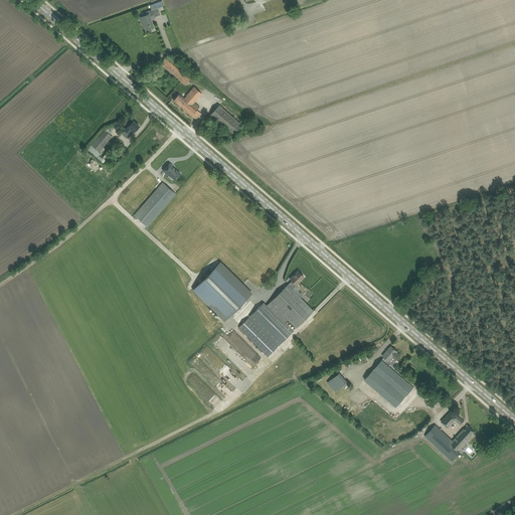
[(155,3),(150,5),(152,10),(158,8),(164,6),(162,0),(155,3)]
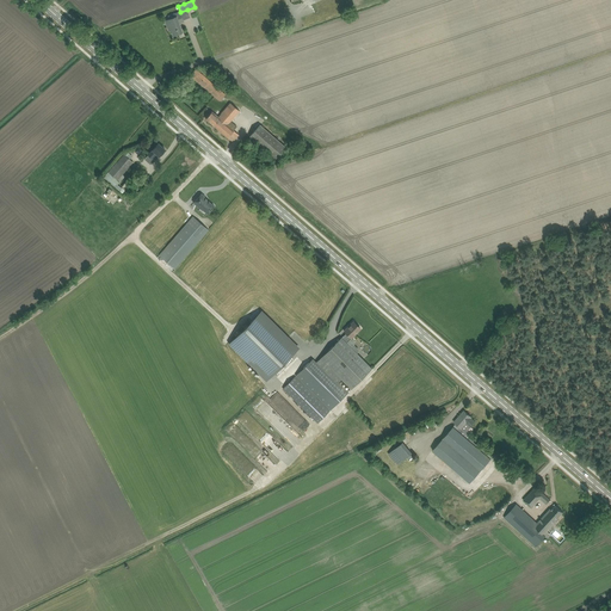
[(170,19),(166,20),(168,28),(171,26),(172,30),(174,36),(178,34),(183,32),(180,26),(179,24),(184,22),(183,19),(180,12),(174,14),(168,16),(170,19)]
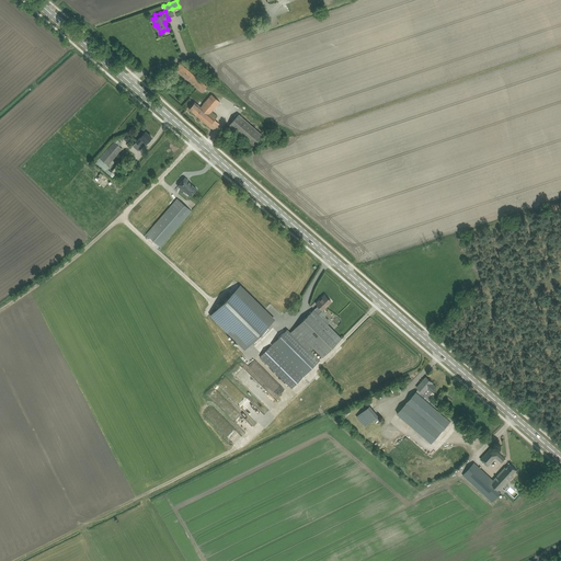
[(174,69),(201,91),(202,92),(207,87),(180,64),(174,69)]
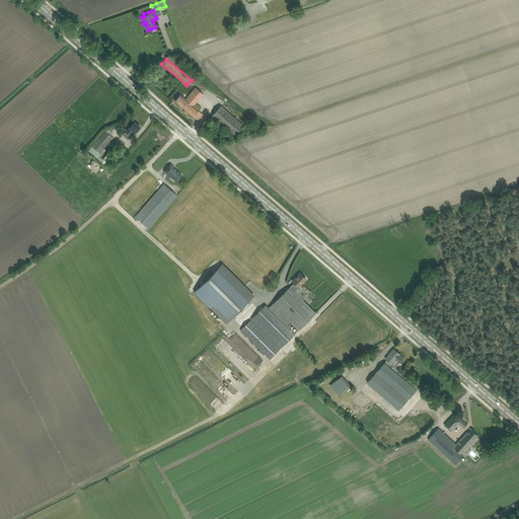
[(197,103),(204,94),(197,87),(187,99),(180,94),(175,100),(194,117),(201,107),(197,103)]
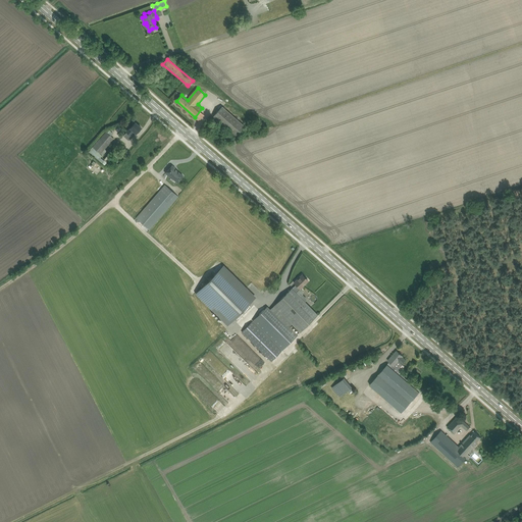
[(222,106),(217,112),(213,116),(236,136),(244,125),(222,106)]
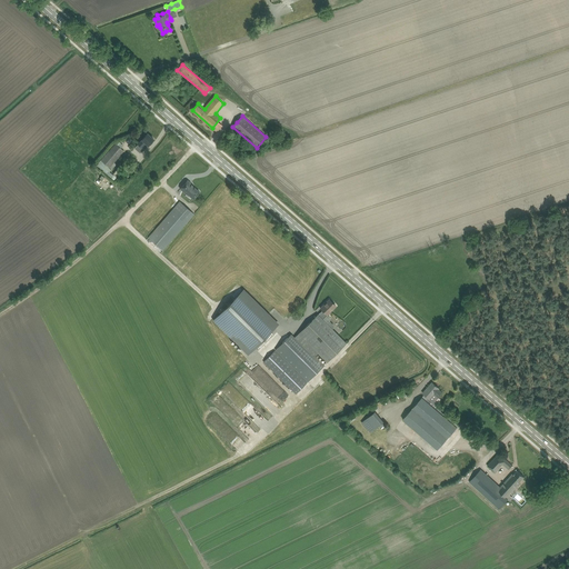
[(138,145),(135,148),(140,152),(142,152),(149,145),(153,139),(148,133),(142,139),(138,145)]
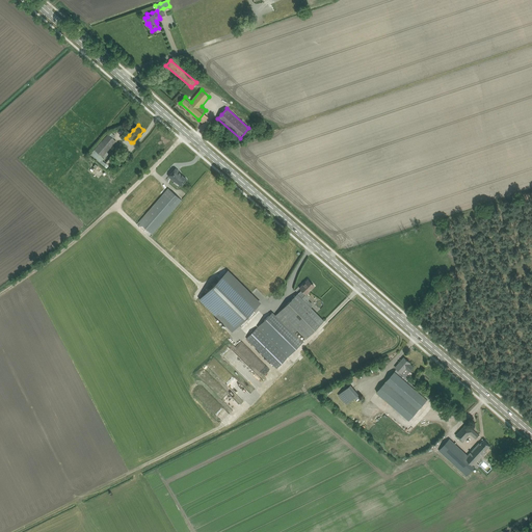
[(109,154),(107,152),(116,141),(108,134),(91,152),(102,161),(104,159),(109,154)]
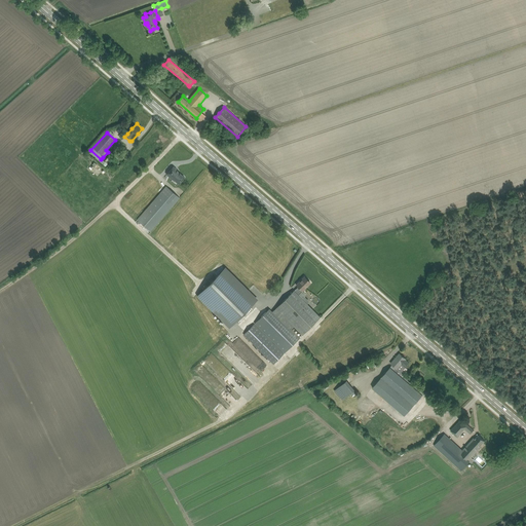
[(121,160),(126,154),(122,150),(116,157),(118,159),(118,158),(121,160)]
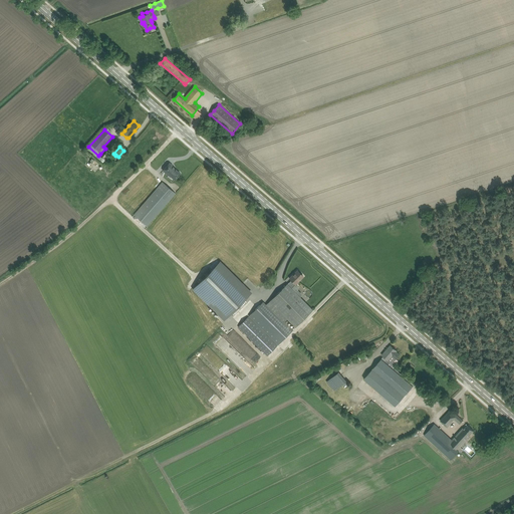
[(180,173),(172,166),(173,166),(170,163),(163,171),(169,176),(170,175),(175,180),(180,173)]
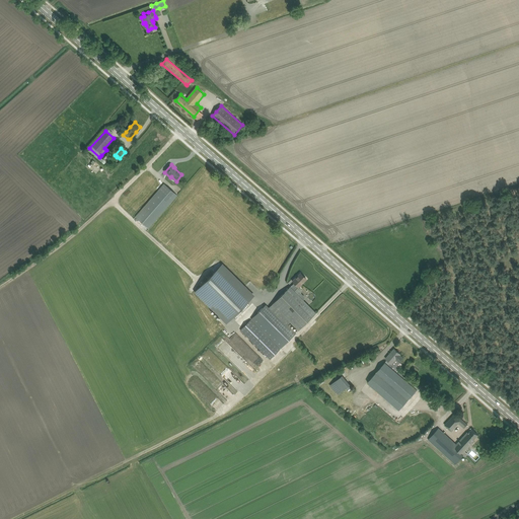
[(177,196),(164,183),(135,217),(149,229),(177,196)]
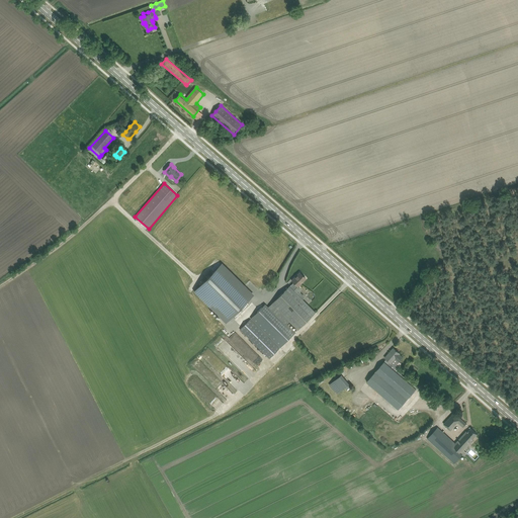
[(254,294),(245,284),(223,262),(193,291),(211,309),(226,323),(254,294)]
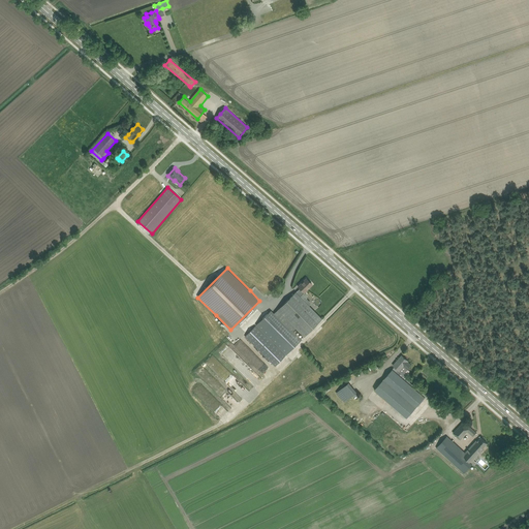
[(300,288),(296,292),(305,301),(307,299),(307,294),(305,292),(312,284),(307,278),(298,286),(300,288)]
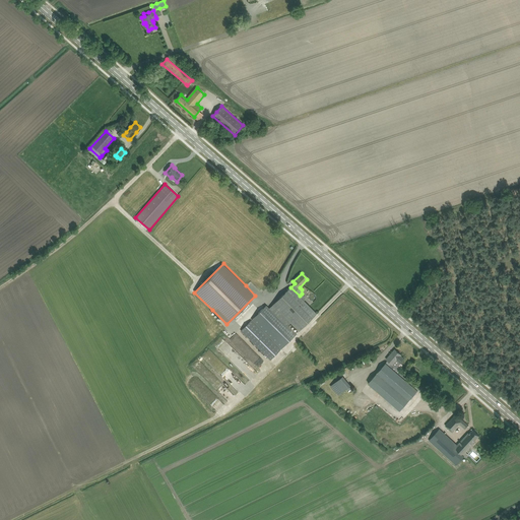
[(300,296),(290,287),(269,308),(266,305),(241,331),(270,361),(296,334),(287,326),(290,323),(299,331),(317,314),(300,296)]
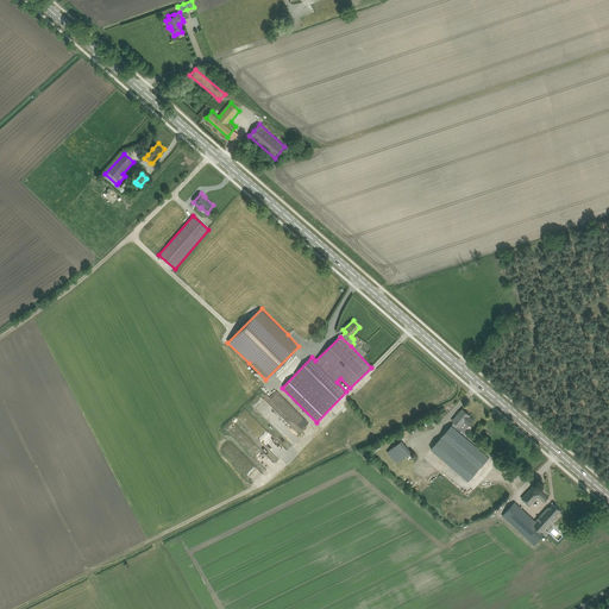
[(432,450),(469,482),(488,459),(493,454),(465,431),(470,425),(469,425),(473,420),(469,416),(470,415),(463,409),(459,414),(453,421),(456,422),(432,450)]
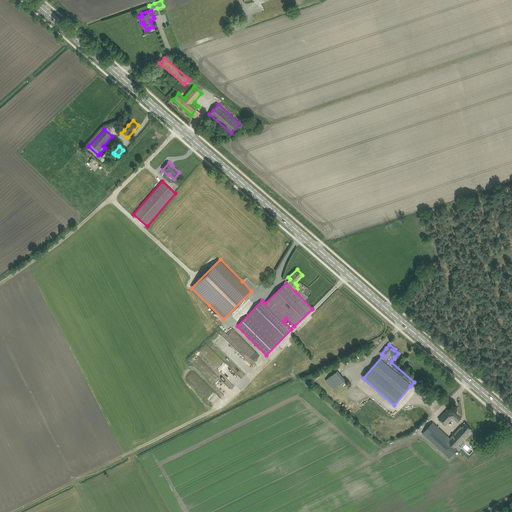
[(339,370),(326,379),(332,389),(342,383),(343,384),(347,382),(339,370)]
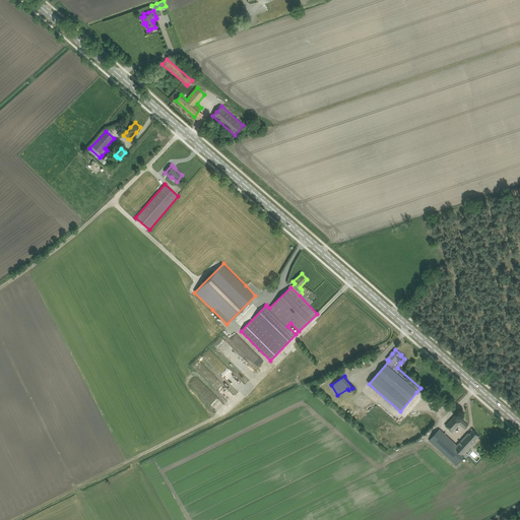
[(453,418),(446,426),(453,432),(463,420),(456,414),(453,418)]
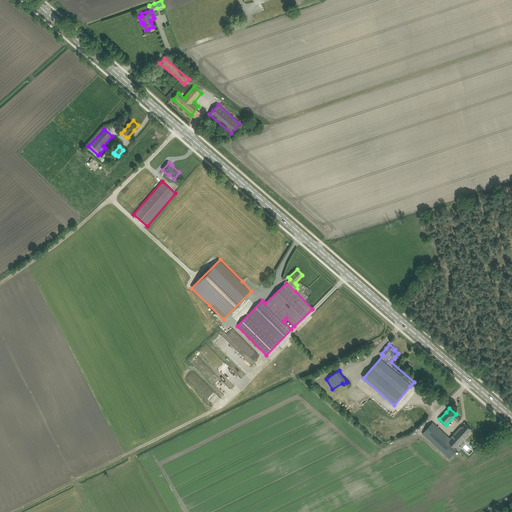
[(433,422),(423,433),(438,446),(450,457),(457,449),(456,448),(459,445),(464,439),(461,436),(461,434),(457,431),(452,436),(450,438),(433,422)]
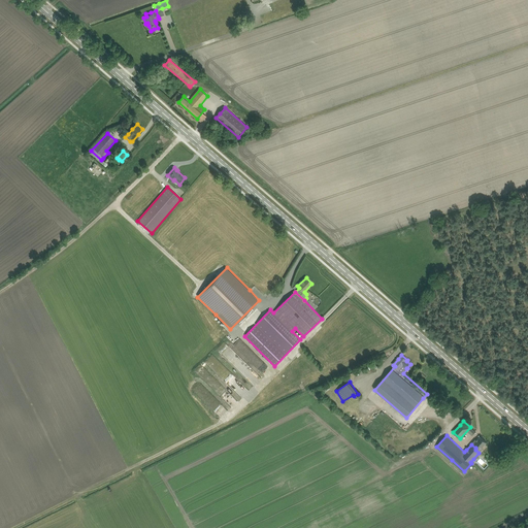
[(472,443),(471,444),(475,448),(475,450),(479,453),(482,450),(481,449),(484,446),(487,442),(481,436),(476,440),(475,439),(472,443)]
